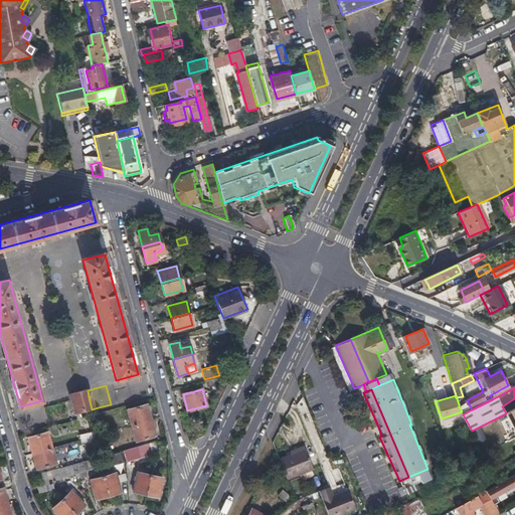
[(472,409),(467,400),(459,404),(459,406),(462,411),(463,414),(472,409)]
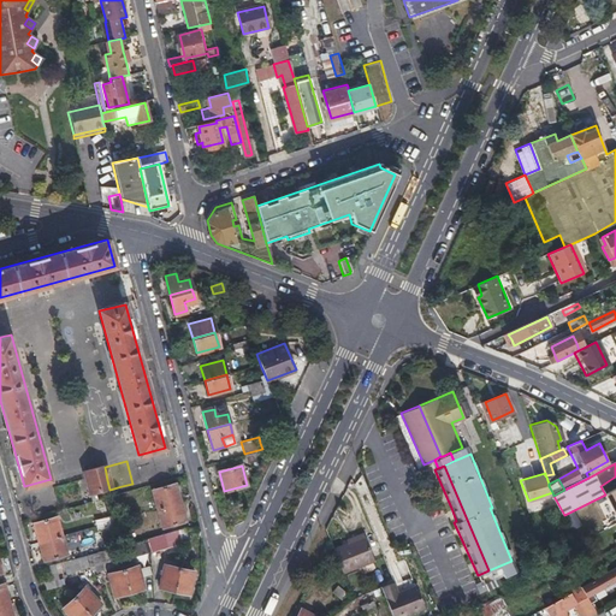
[(157,510),(181,504),(175,485),(152,491),(157,510)]
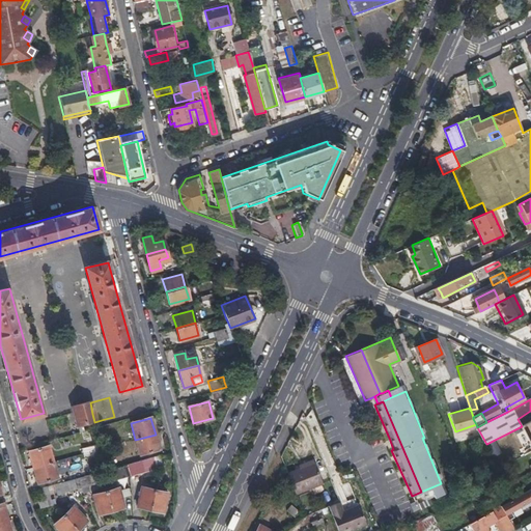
[(160,451),(156,435),(135,440),(139,456),(160,451)]
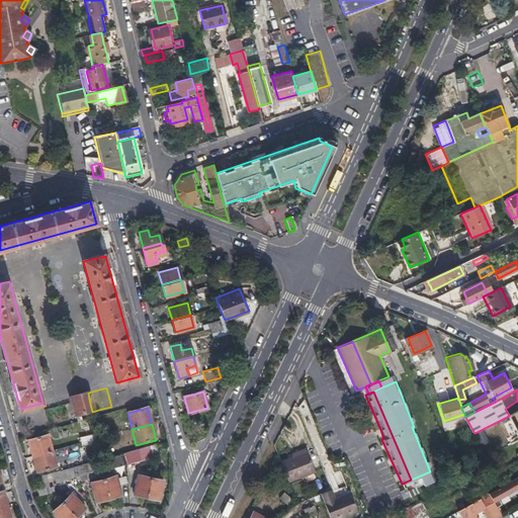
[(33,455),(53,450),(48,435),(29,440),(33,455)]
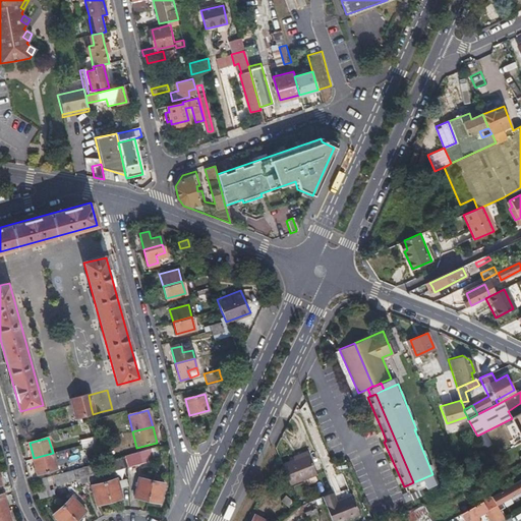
[(94,442),(84,445),(85,450),(95,448),(94,442)]
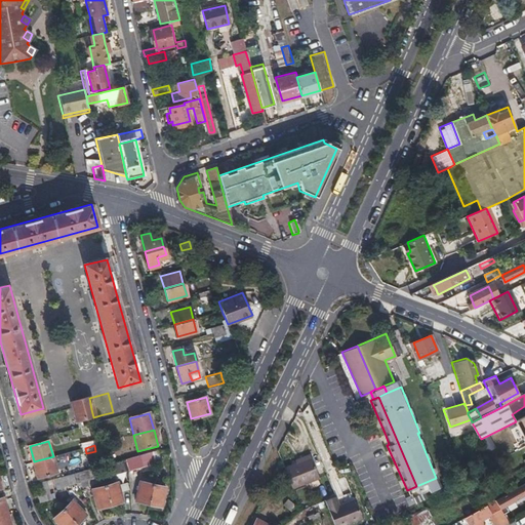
[(294,458),(296,461),(308,457),(310,456),(309,453),(294,458)]
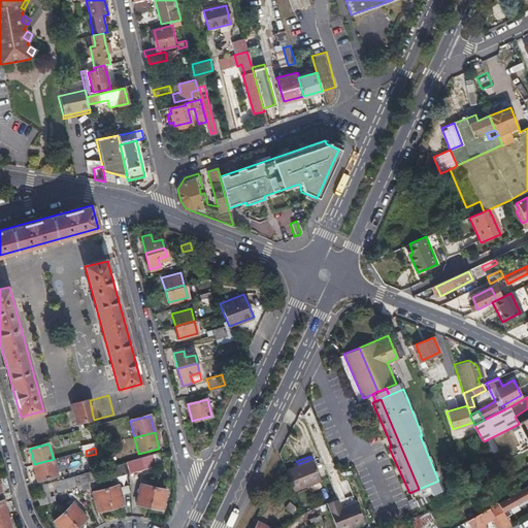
[(125,462),(128,473),(140,469),(139,468),(143,467),(140,458),(125,462)]
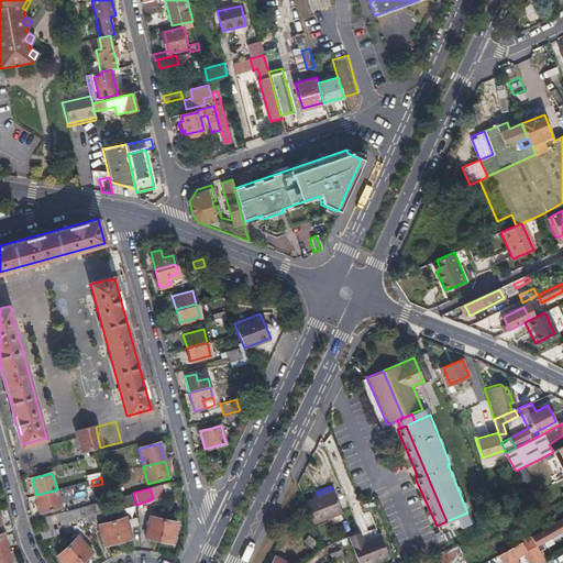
[(62,507),(57,489),(36,495),(41,512),(62,507)]
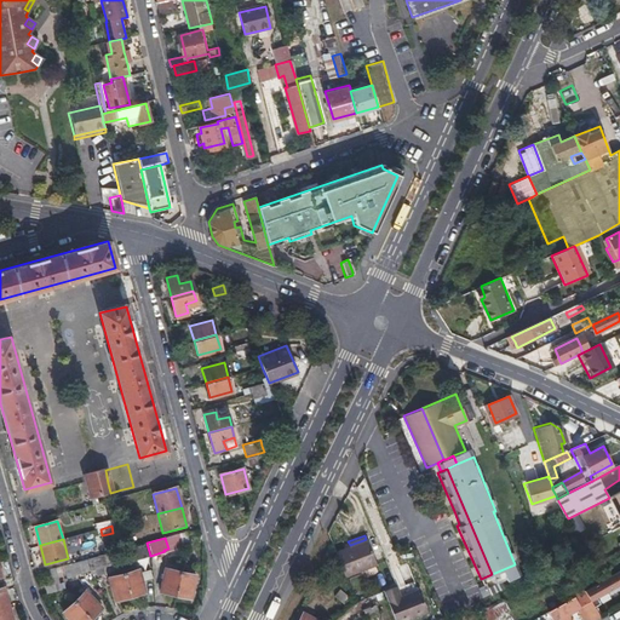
[(366,539),(363,540),(373,564),(375,563),(366,539)]
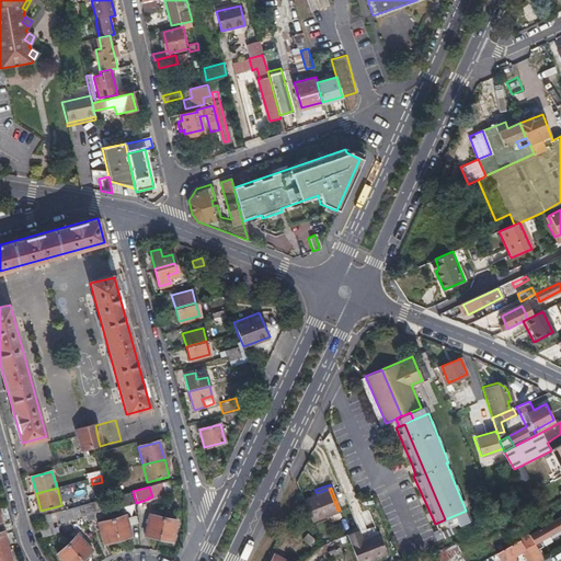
[(338,511),(329,489),(317,493),(304,499),(312,521),(338,511)]
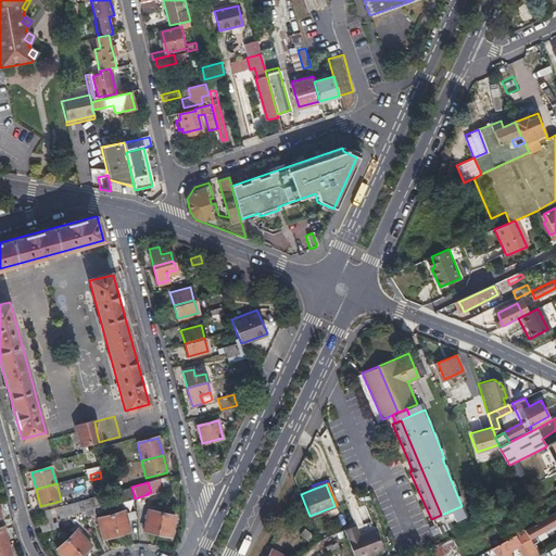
[(122,502),(135,498),(131,487),(118,491),(122,502)]
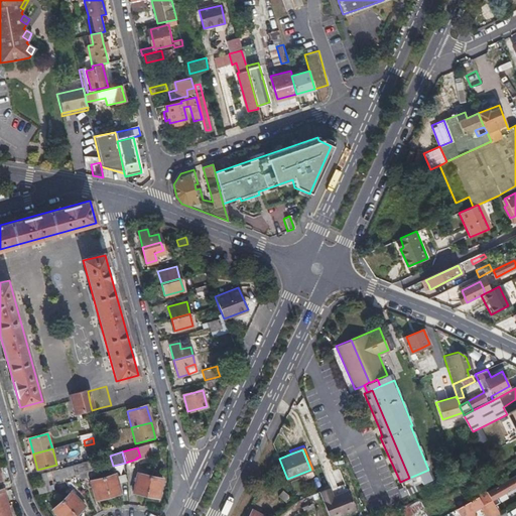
[(71,478),(76,477),(73,466),(47,473),(50,483),(71,477),(71,478)]
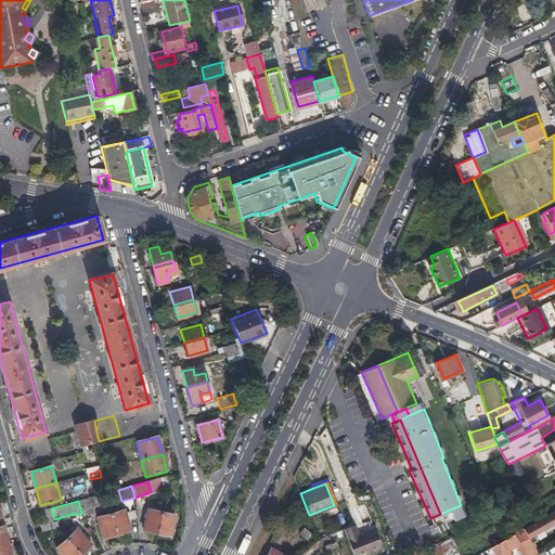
[(495,525),(501,523),(506,519),(497,502),(486,507),(495,525)]
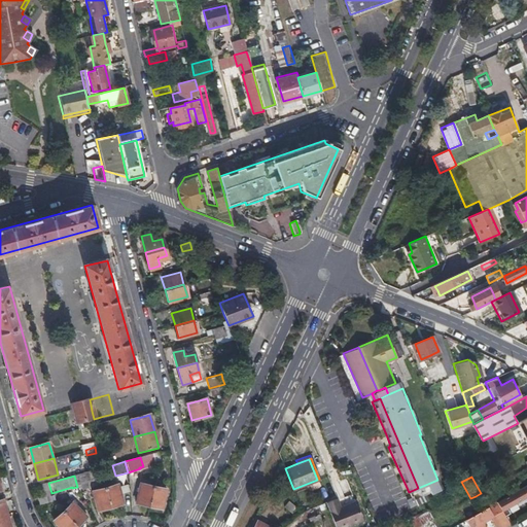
[(148,504),(151,484),(139,482),(136,502),(148,504)]
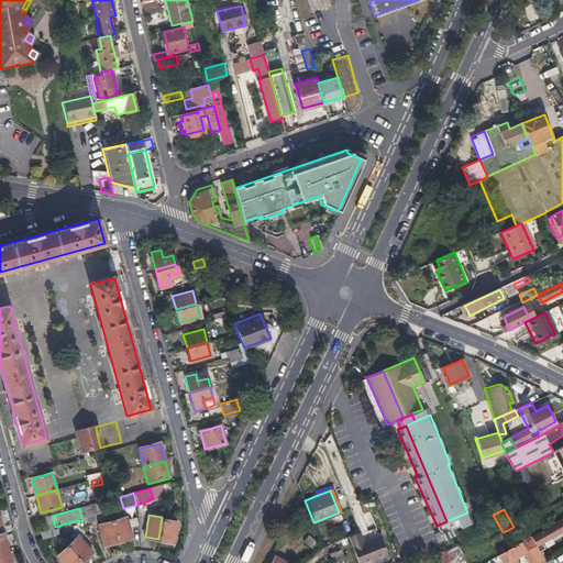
[(42,518),(43,525),(45,530),(51,529),(47,517),(42,518)]
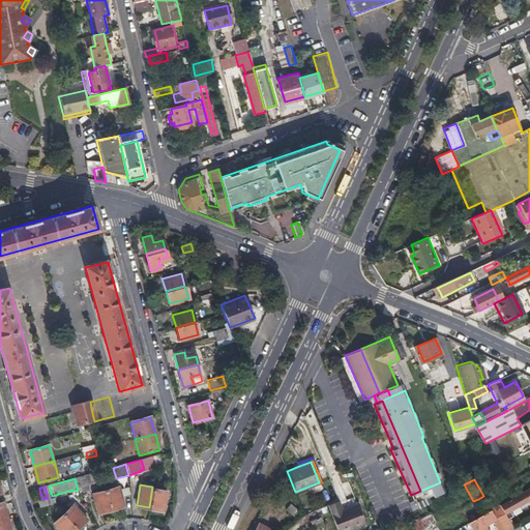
[(166,489),(152,487),(149,507),(163,509),(166,489)]
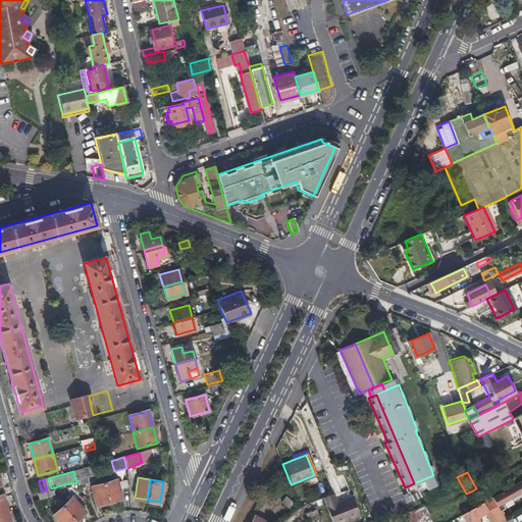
[(117,480),(105,483),(110,502),(122,500),(117,480)]
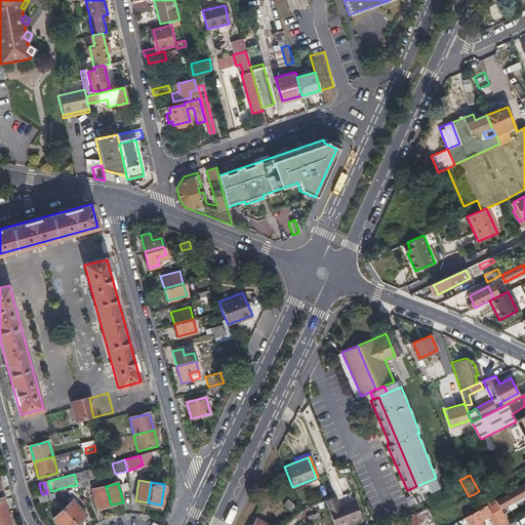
[(524,483),(496,500),(502,512),(506,510),(509,508),(508,506),(524,494),(524,483)]
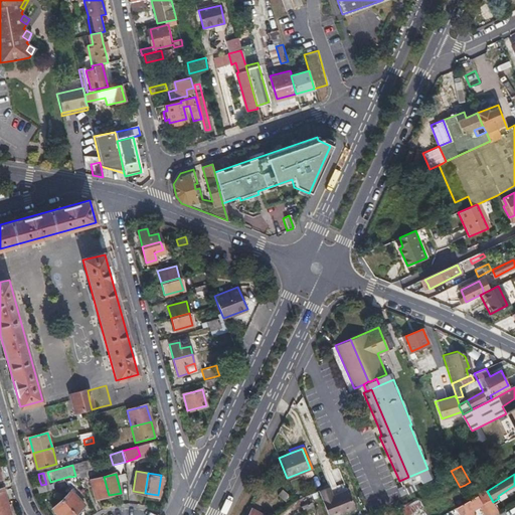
[(109,495),(104,477),(93,480),(98,498),(109,495)]
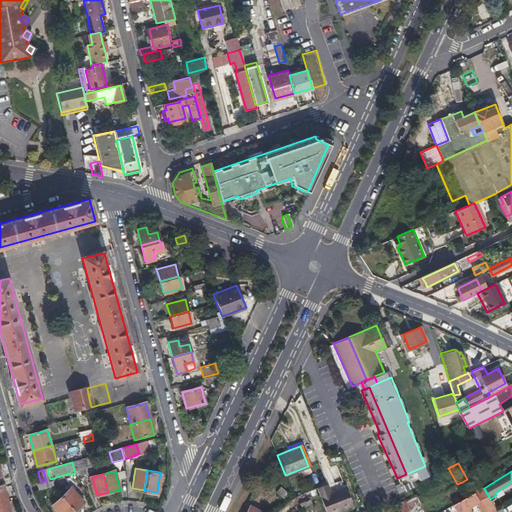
[(285,484),(280,488),(288,499),(293,496),(285,484)]
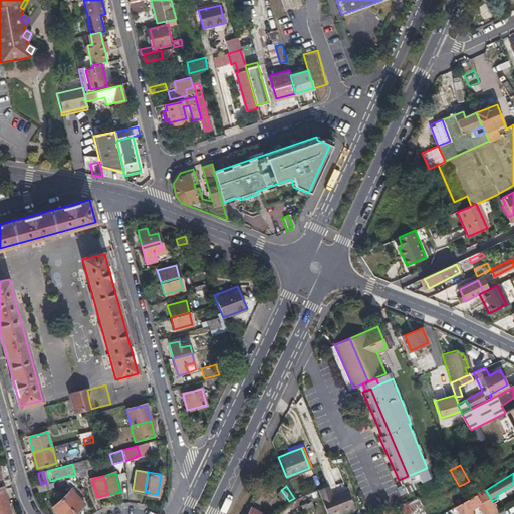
[(327,513),(339,513),(341,513),(354,508),(345,487),(327,495),(324,487),(318,489),(327,513)]
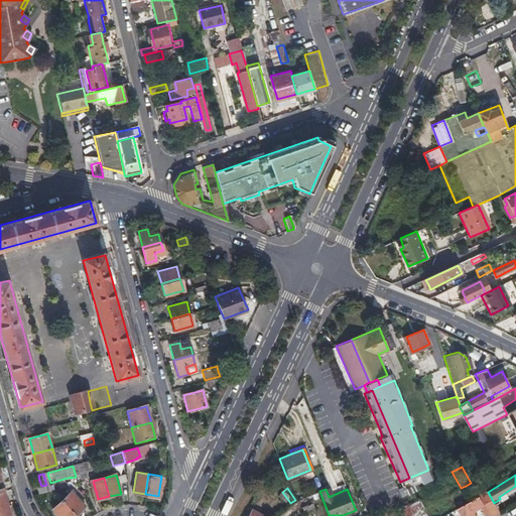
[(70,492),(61,500),(76,515),(84,506),(70,492)]
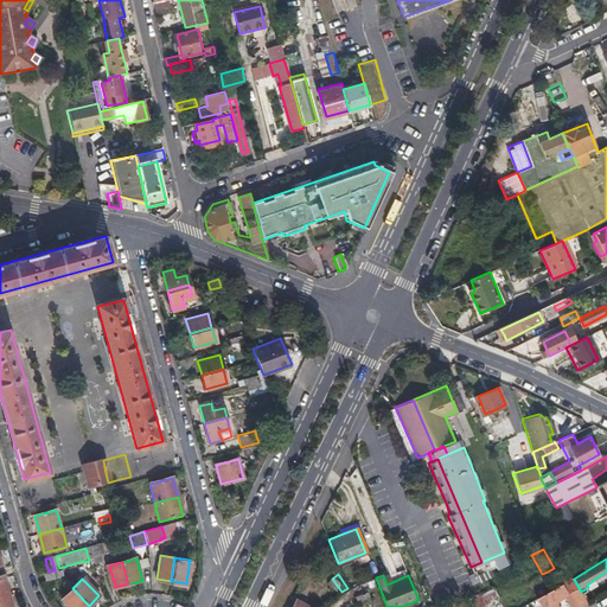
[(581,592),(574,579),(563,585),(537,600),(541,606),(560,606),(557,602),(567,596),(574,606),(581,606),(588,604),(581,592)]
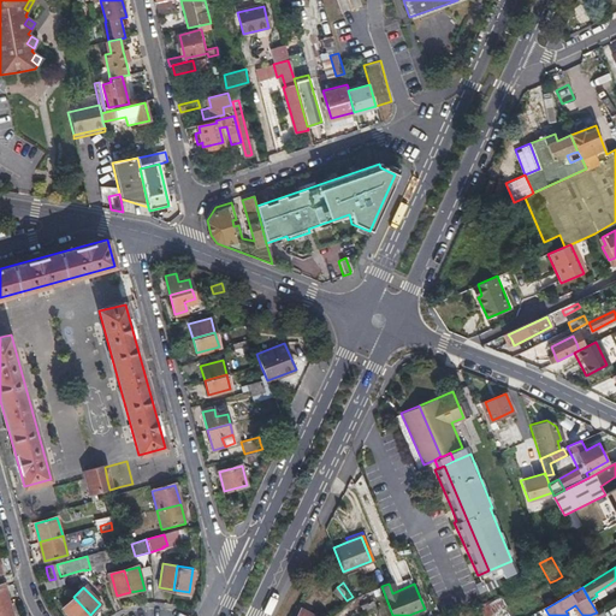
[(525,588),(519,592),(513,594),(511,593),(479,610),(483,615),(487,615),(528,594),(525,588)]
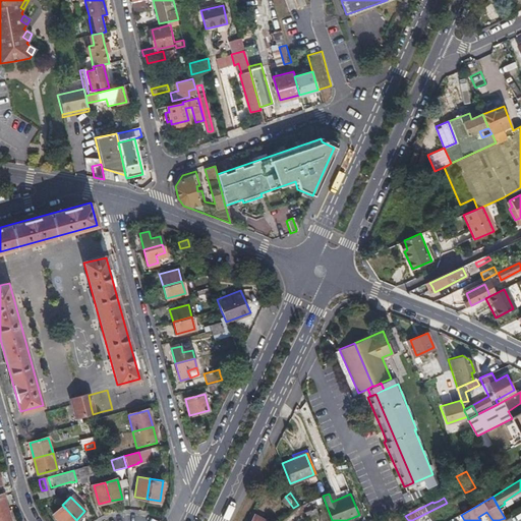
[(74,520),(76,520),(62,505),(53,514),(59,520),(74,520)]
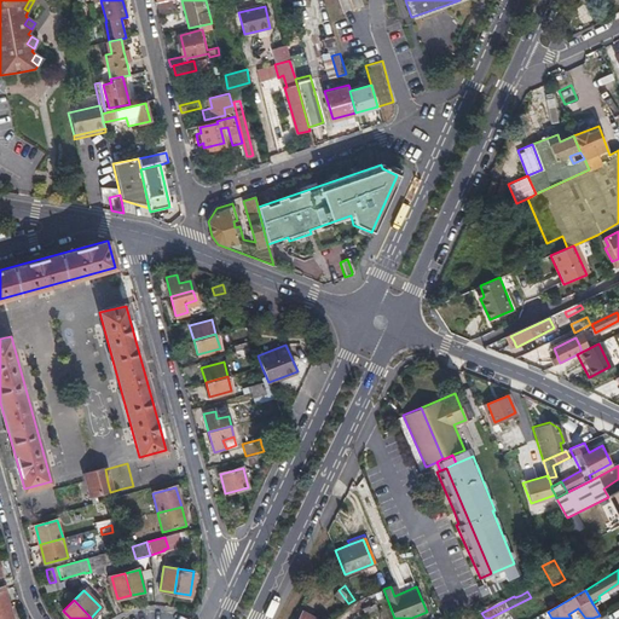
[(0,618),(12,618),(10,606),(0,607),(0,618)]
